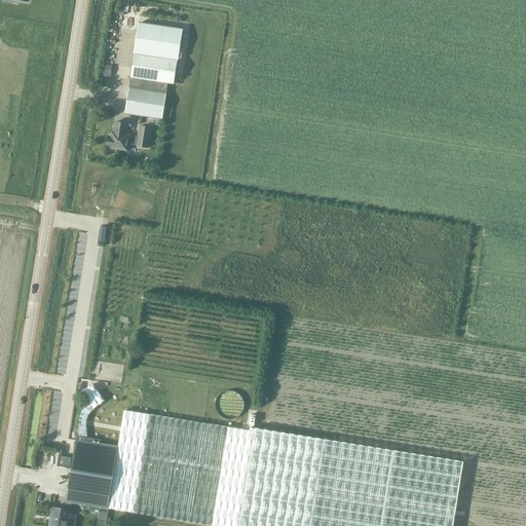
[(139,24),(138,32),(134,54),(132,68),(124,114),(161,119),(167,84),(174,84),(177,61),(182,30),(139,24)]
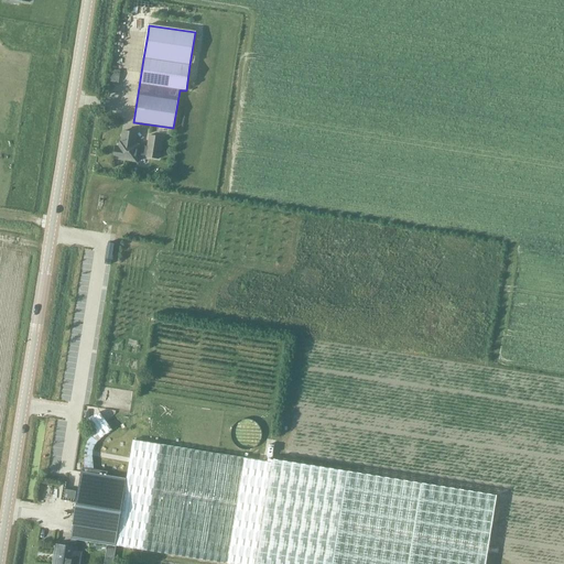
[(162,137),(149,134),(147,147),(139,145),(139,144),(130,142),(132,131),(122,130),(121,141),(119,141),(118,148),(115,147),(112,159),(137,163),(138,155),(145,156),(144,158),(159,160),(162,137)]
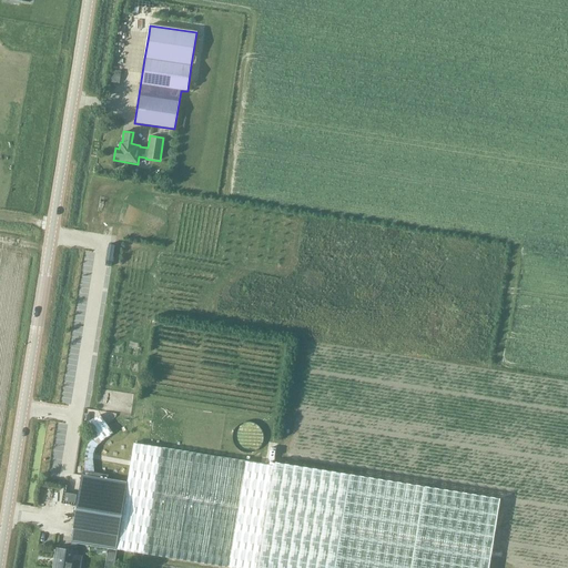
[(71,543),(70,549),(75,550),(77,544),(91,546),(108,548),(115,549),(201,564),(231,567),(255,567),(259,548),(272,465),(182,450),(133,443),(127,482),(108,479),(109,474),(83,470),(82,475),(81,475),(71,543)]
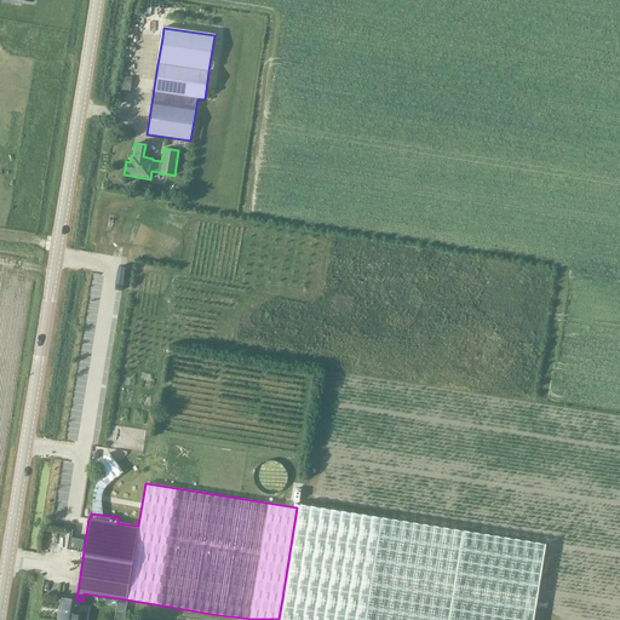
[(282,598),(279,619),(533,619),(545,545),(299,505),(299,507),(297,507),(282,598)]
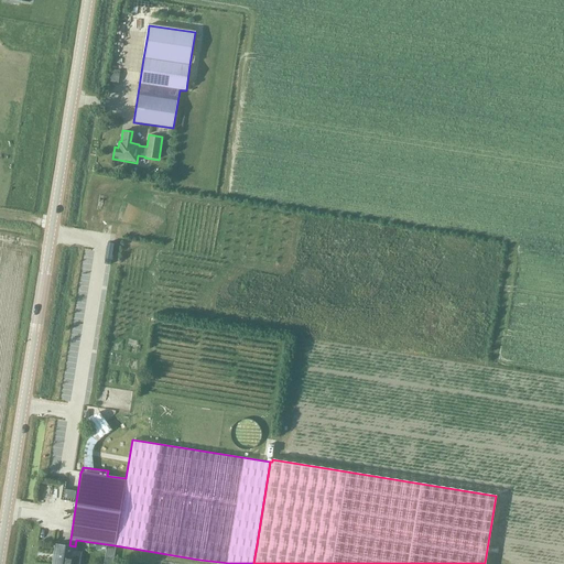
[(90,542),(89,549),(106,551),(107,544),(90,542)]
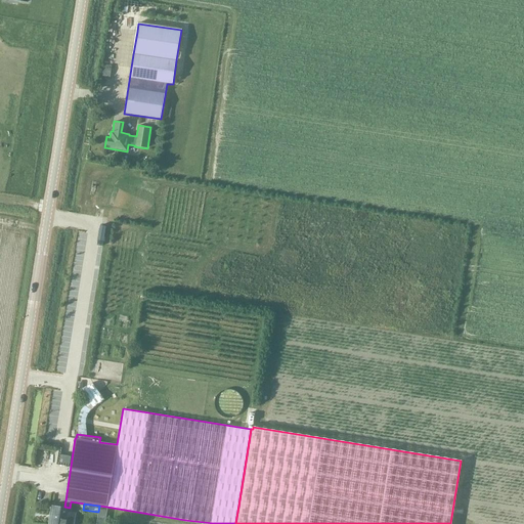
[(51,505),(47,523),(73,523),(74,523),(70,523),(72,508),(51,505)]
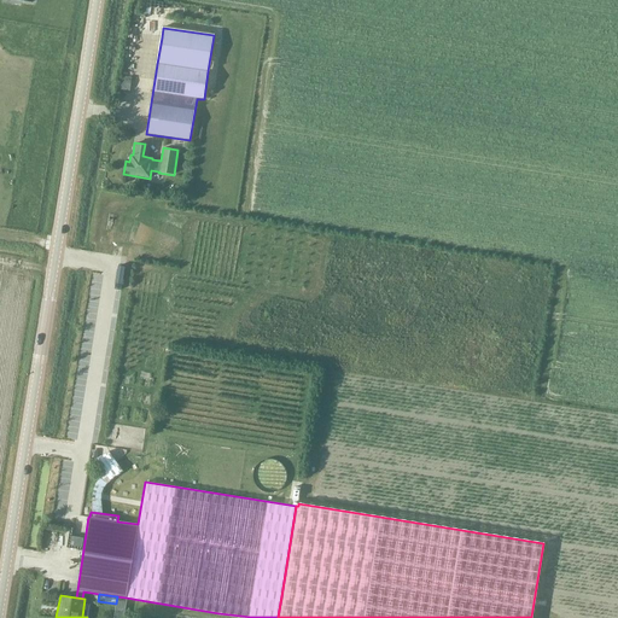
[(116,604),(115,612),(123,613),(126,599),(126,598),(117,596),(116,604)]
